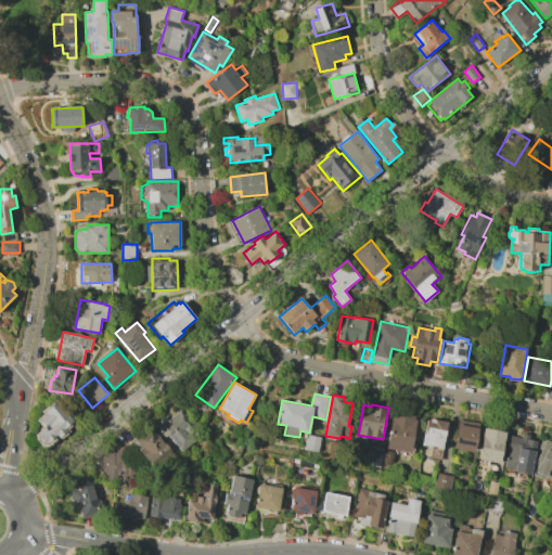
[(38,436),(46,446),(59,436),(61,438),(67,433),(65,429),(69,426),(54,405),(47,412),(49,415),(41,421),(47,429),(38,436)]
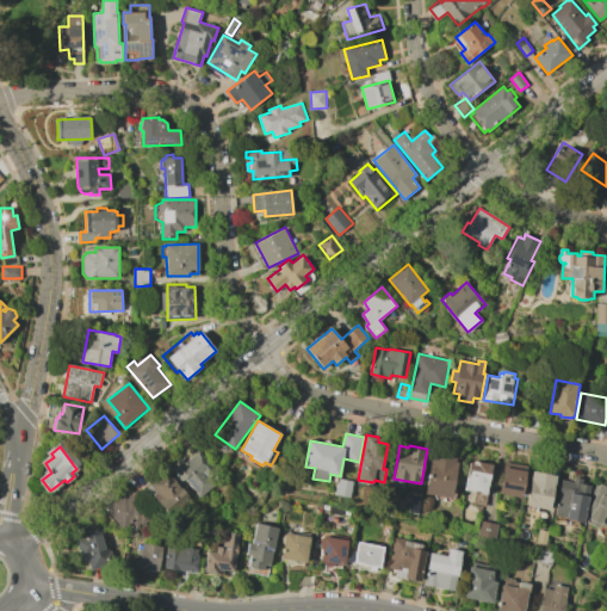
[(183,455),(187,461),(199,451),(216,471),(210,476),(217,485),(200,498),(185,479),(183,481),(171,466),(183,455)]
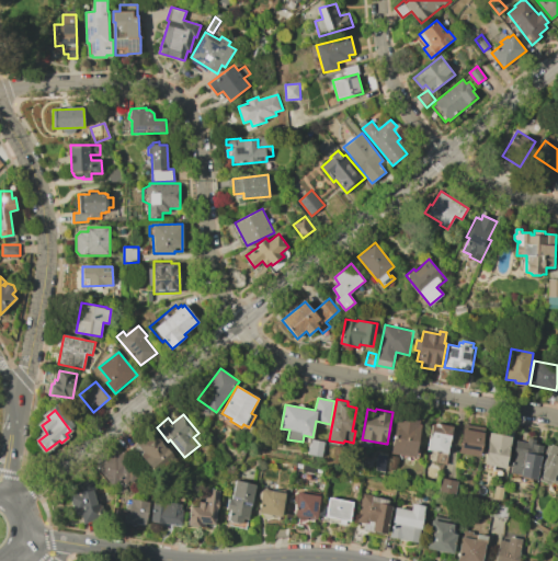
[(398,414),(419,419),(418,424),(421,425),(414,457),(390,453),(398,414)]
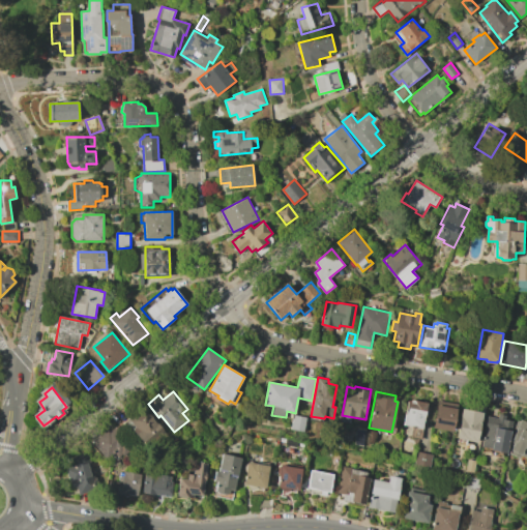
[(409,400),(428,404),(423,429),(405,424),(409,400)]
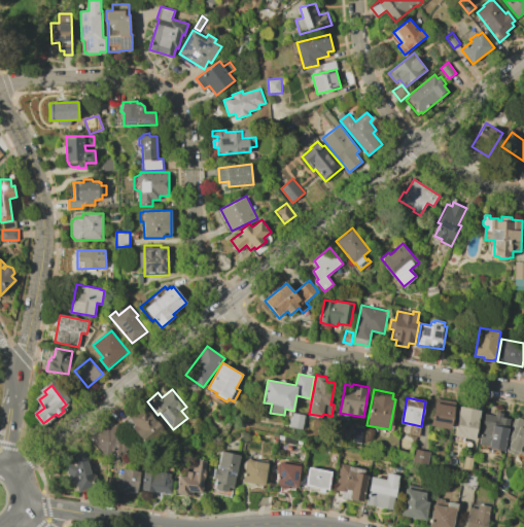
[(437,397),(456,401),(451,428),(431,425),(437,397)]
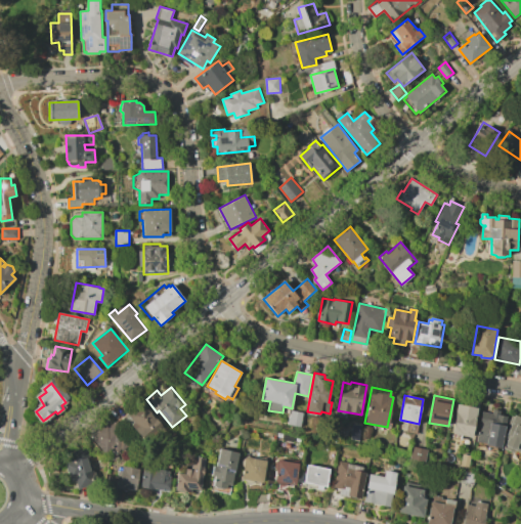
[(458,403),(478,407),(472,437),(451,433),(458,403)]
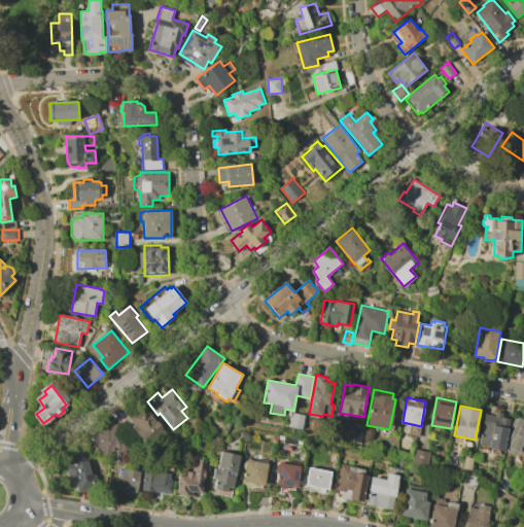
[(135,415),(137,416),(147,408),(166,430),(147,446),(133,426),(135,424),(130,418),(135,415)]
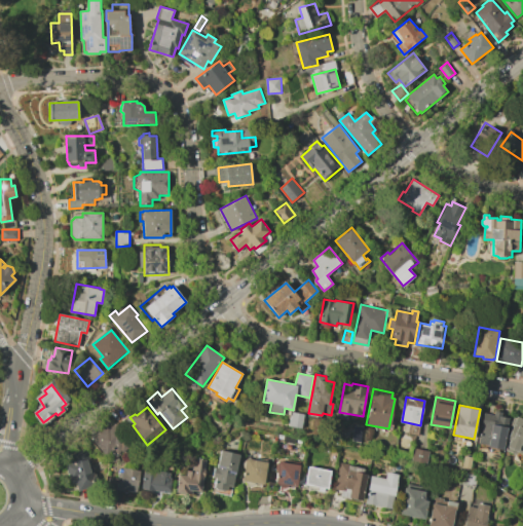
[(485,413),(494,415),(495,410),(502,412),(502,416),(510,418),(503,449),(479,444),(485,413)]
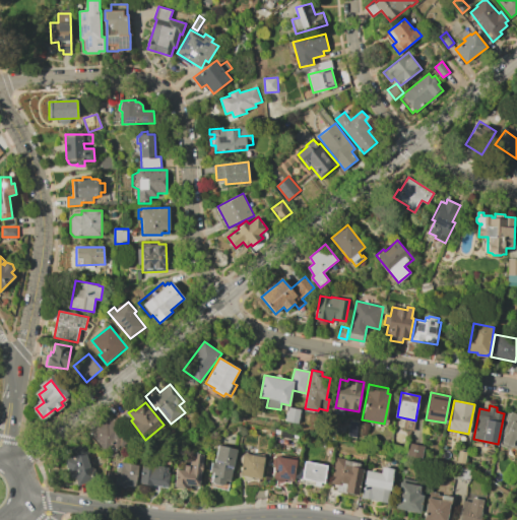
[(289,407),(302,409),(299,424),(286,421),(289,407)]
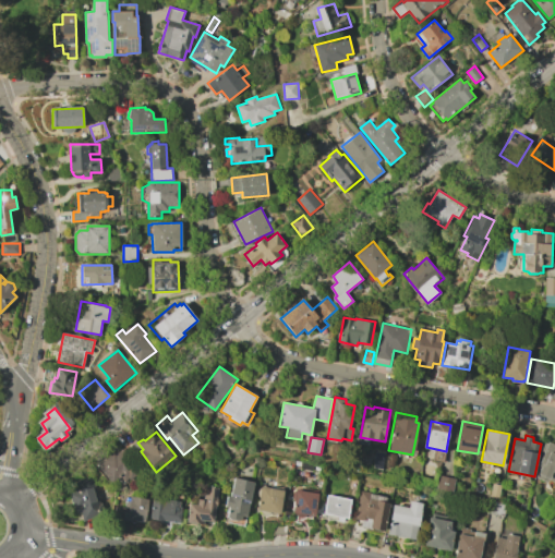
[(542,465),(540,465),(545,452),(542,451),(546,443),(549,444),(550,441),(554,444),(554,482),(550,480),(549,483),(537,477),(542,465)]
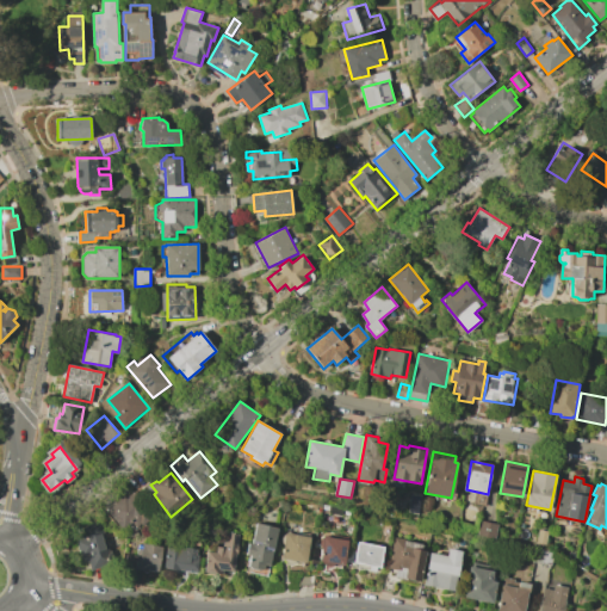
[(125,497),(127,498),(134,492),(135,493),(154,517),(138,530),(132,523),(123,531),(106,511),(125,497)]
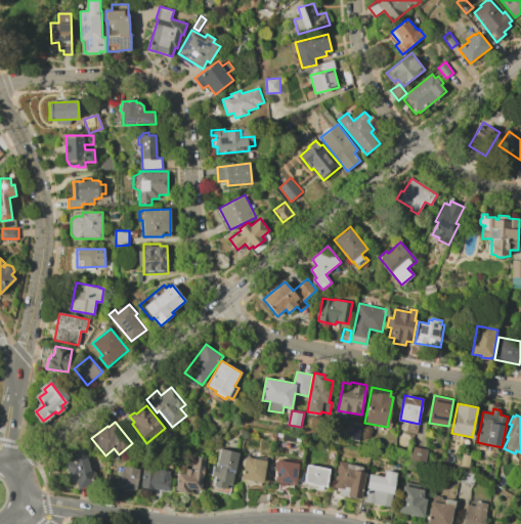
[(428,449),(414,446),(411,460),(426,463),(428,449)]
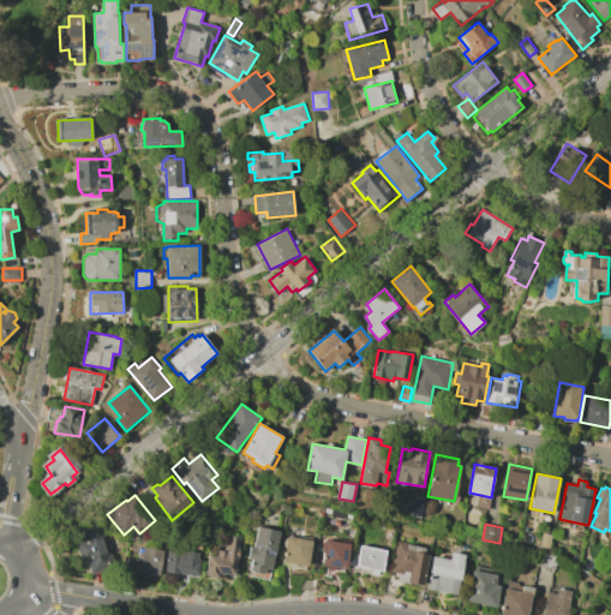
[(84,542),(81,531),(103,525),(106,536),(103,536),(107,553),(111,551),(111,554),(113,554),(117,568),(93,574),(90,565),(85,566),(84,561),(82,562),(77,543),(84,542)]
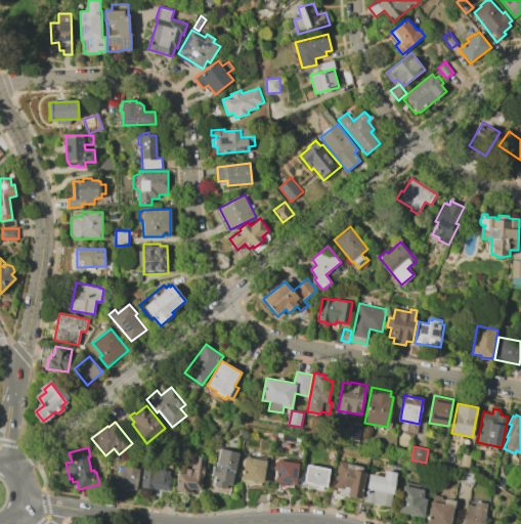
[(215,466),(218,466),(222,448),(240,452),(232,483),(228,482),(227,488),(224,487),(224,489),(217,487),(217,485),(214,485),(216,476),(213,475),(215,466)]
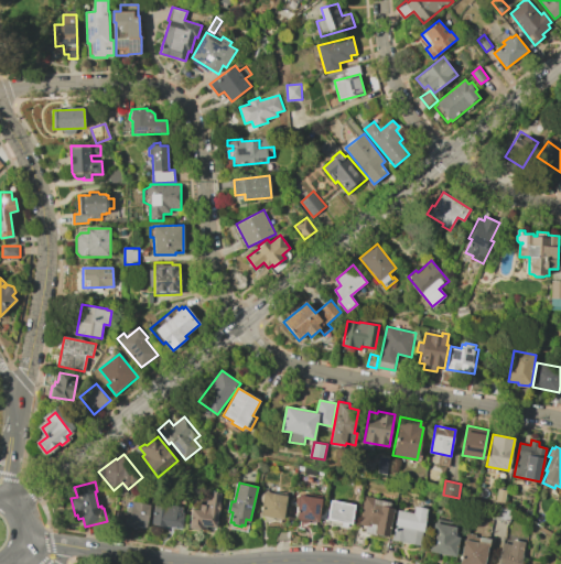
[(192,508),(201,510),(202,505),(207,506),(209,491),(222,492),(219,502),(220,502),(217,528),(202,525),(201,529),(190,528),(192,508)]
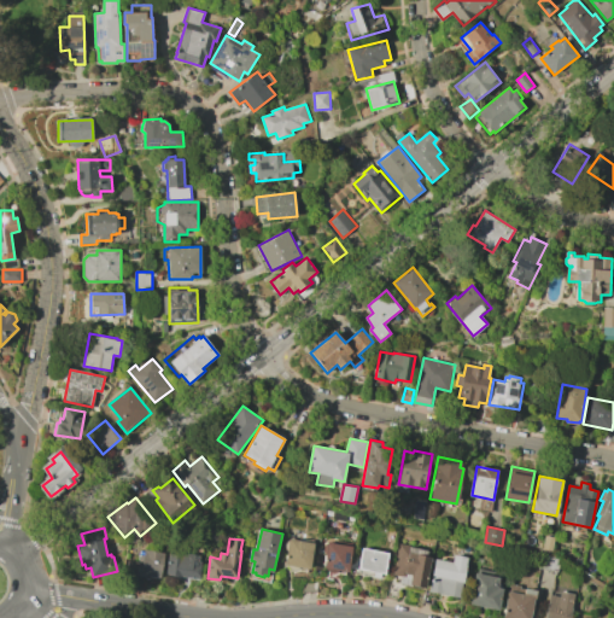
[(290,538),(315,543),(310,569),(308,569),(308,572),(300,571),(300,569),(284,565),(290,538)]
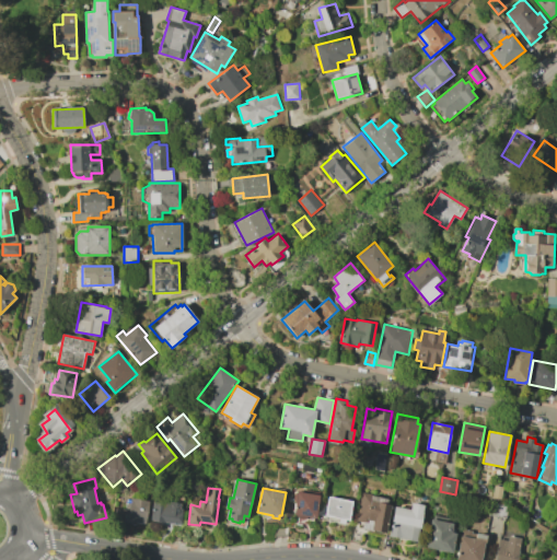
[(298,491),(321,496),(316,518),(293,515),(298,491)]
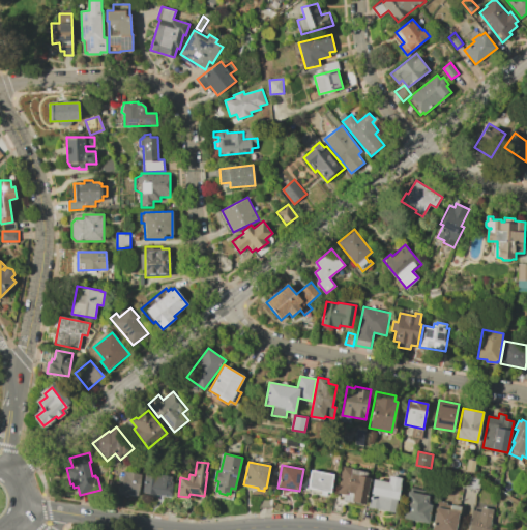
[(344,466),(353,467),(353,469),(370,472),(369,476),(372,477),(367,504),(351,501),(352,496),(338,493),(344,466)]
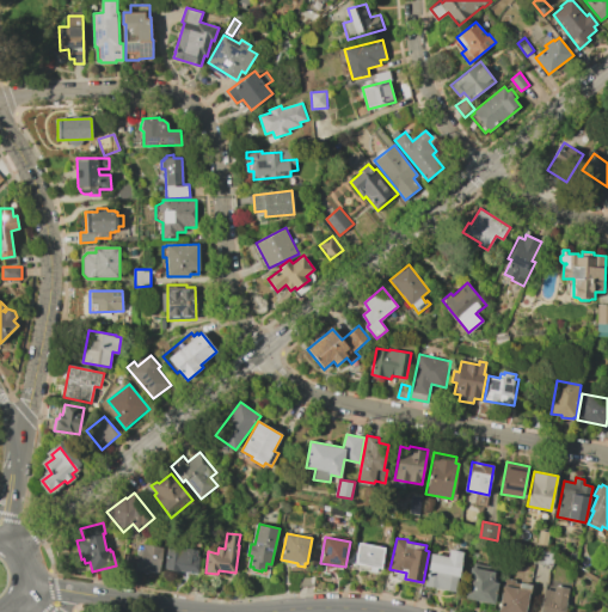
[(361,543),(386,548),(381,568),(357,563),(361,543)]
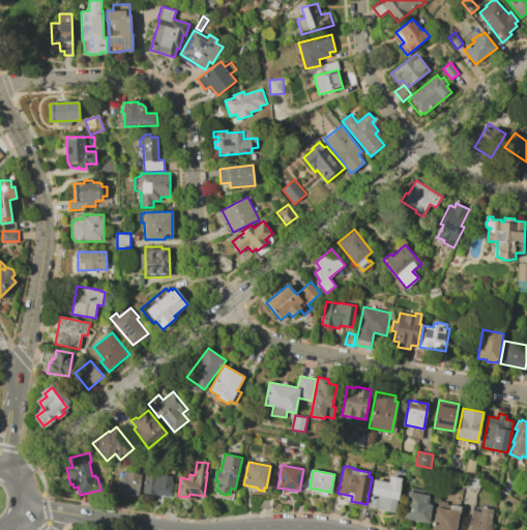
[(121,475),(123,475),(124,471),(142,474),(138,496),(118,493),(121,475)]
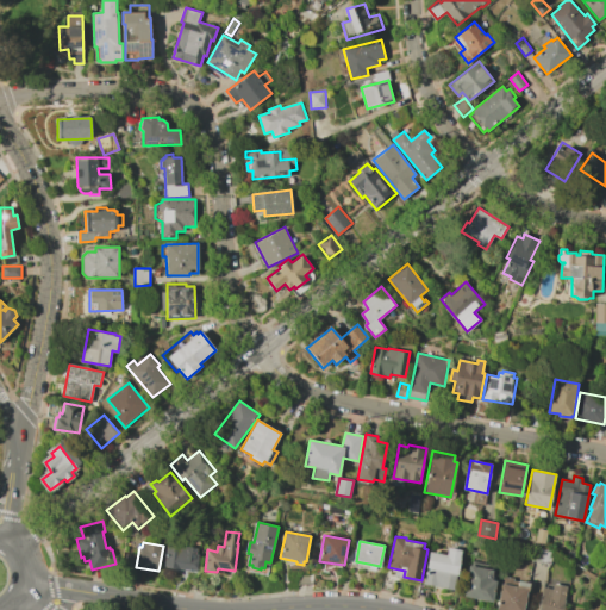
[(167,545),(198,548),(197,554),(199,554),(197,571),(164,567),(167,545)]
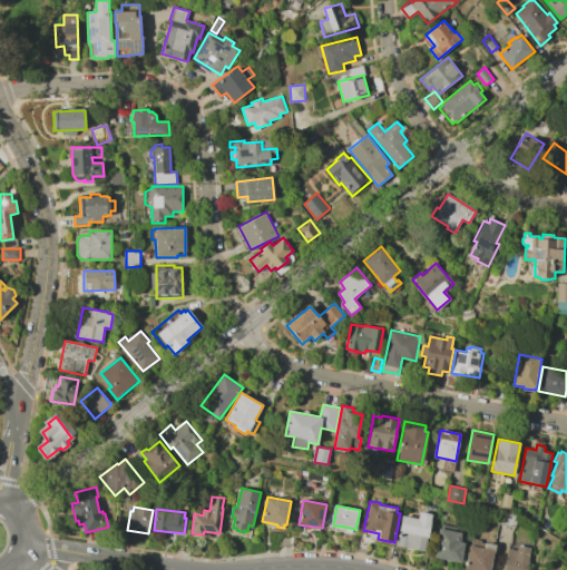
[(402,516),(419,519),(420,511),(433,514),(426,551),(397,546),(402,516)]
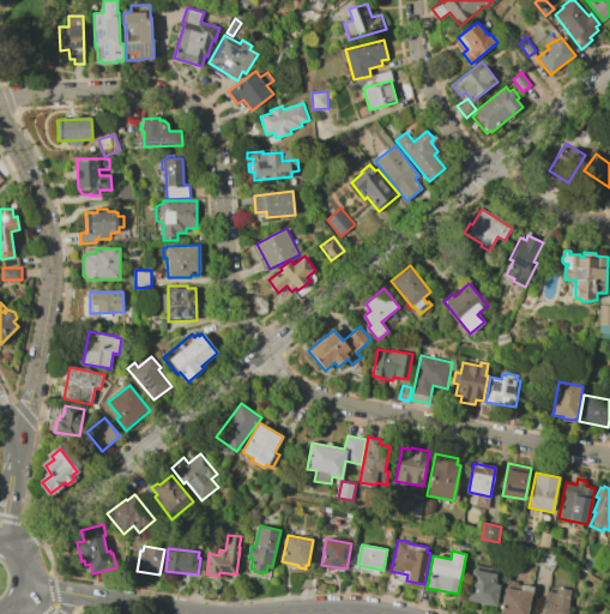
[(473,569),(476,570),(477,565),(494,569),(493,573),(497,573),(495,583),(501,584),(496,606),(466,600),(473,569)]
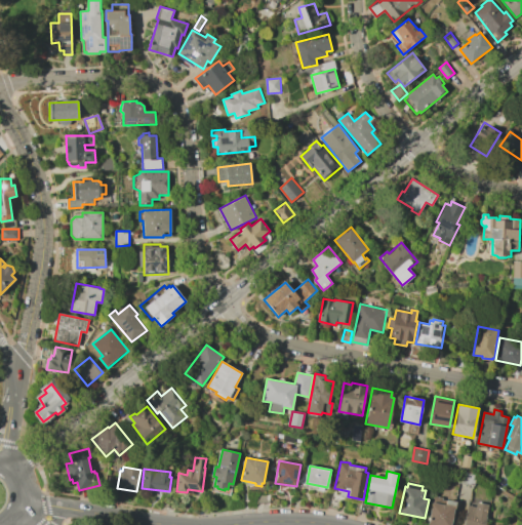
[(434,495),(444,497),(443,499),(447,500),(447,499),(457,501),(456,508),(455,508),(451,524),(433,524),(429,524),(434,495)]
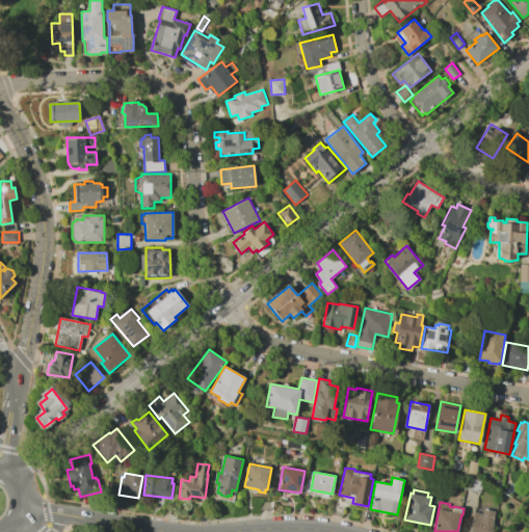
[(470,531),(474,511),(483,513),(484,509),(496,511),(492,531),(470,531)]
